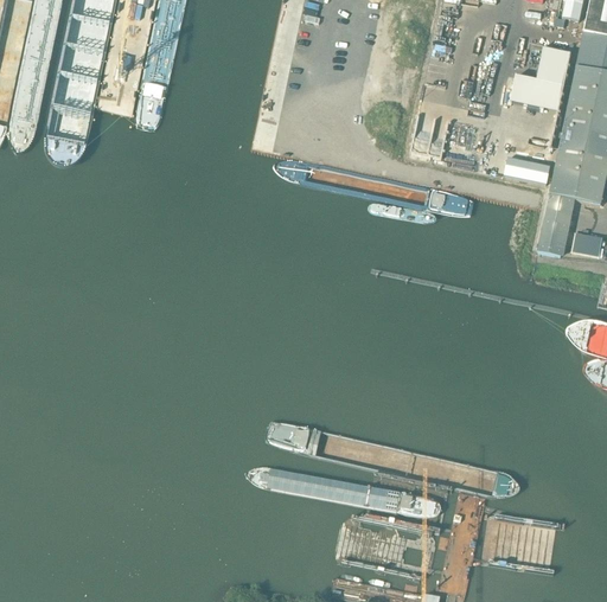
[(564,0),(562,17),(579,20),(581,0),(564,0)]
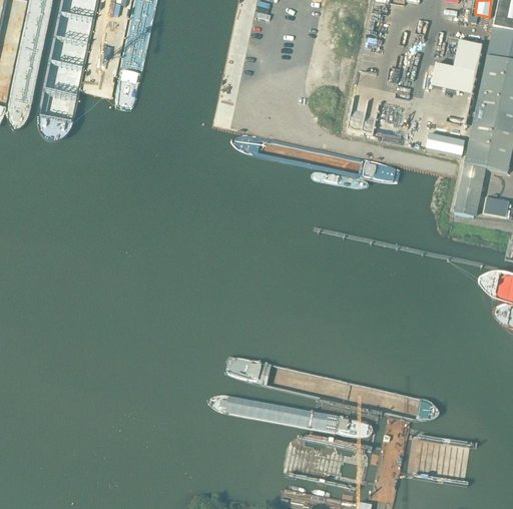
[(497,0),(492,26),(512,29),(512,0),(497,0)]
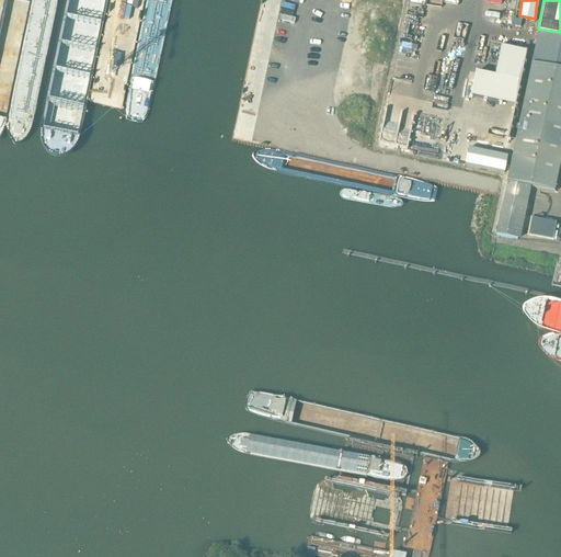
[(560,32),(538,29),(531,63),(560,69),(560,32)]
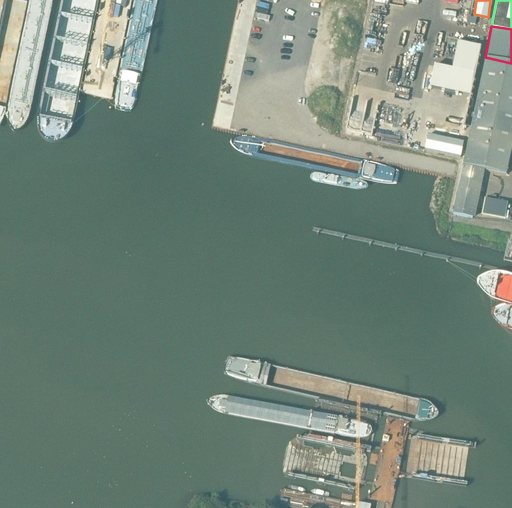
[(511,63),(485,57),(458,187),(453,212),(472,216),(482,168),(506,172),(511,141),(511,63)]
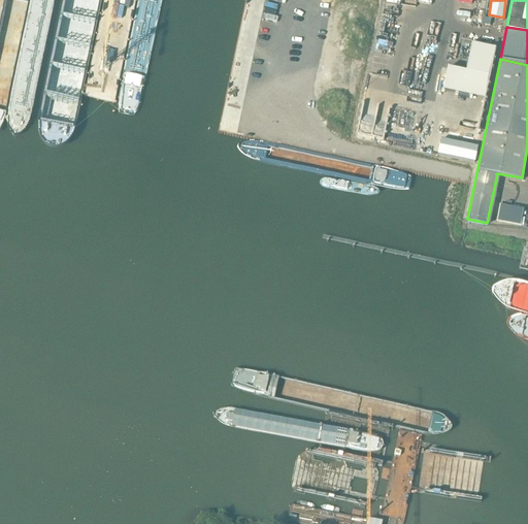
[(393,109),(390,124),(430,132),(433,118),(393,109)]
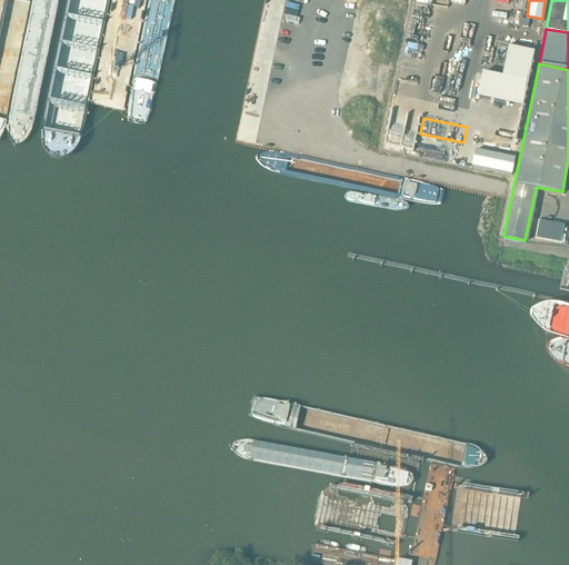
[(475,148),(471,164),(511,172),(515,156),(475,148)]
